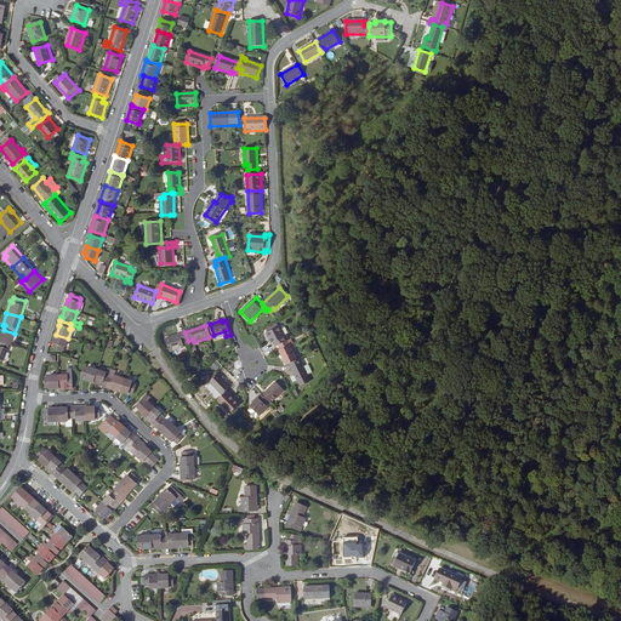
[(275,347),(278,346),(279,346),(286,342),(288,341),(280,326),(266,334),(272,345),(273,343),(275,347)]
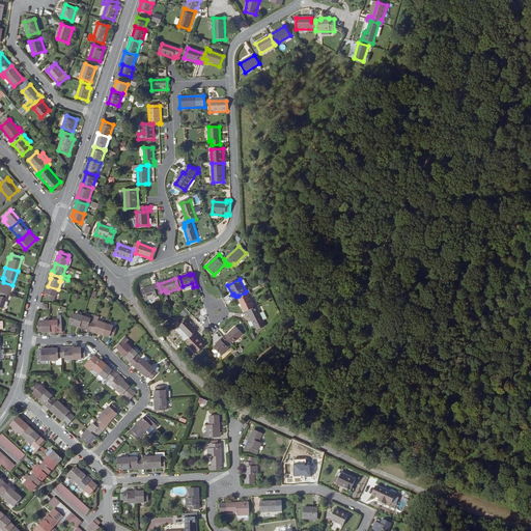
[(0,291),(7,295),(9,296),(12,285),(3,282),(2,285),(0,284),(0,291)]
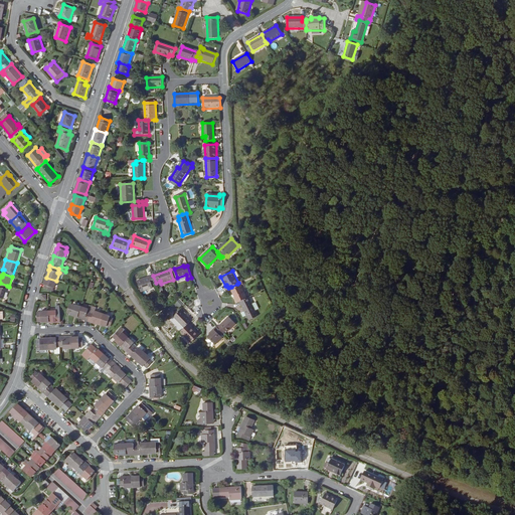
[(156,283),(153,276),(137,282),(141,293),(153,289),(152,285),(156,283)]
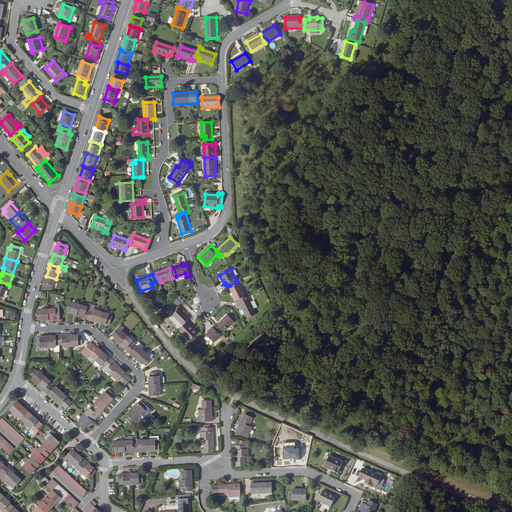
[(54,286),(56,279),(46,276),(44,283),(45,283),(43,287),(52,289),(53,286),(54,286)]
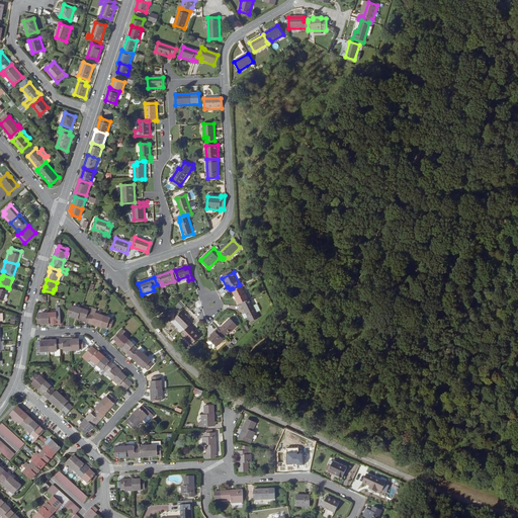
[(233,288),(232,288),(234,291),(233,292),(239,305),(241,304),(249,300),(242,287),(245,286),(243,283),(240,284),(239,285),(233,288)]
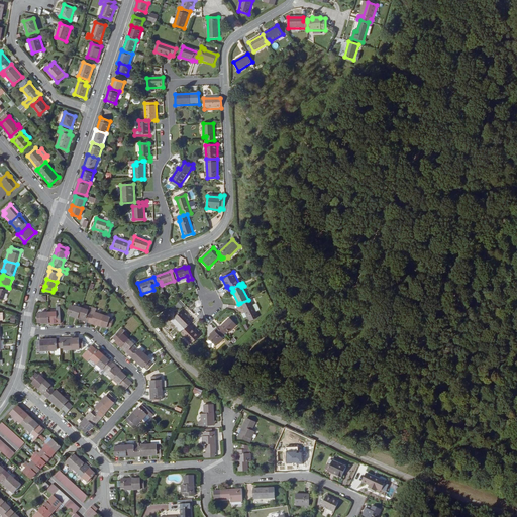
[(248,300),(240,303),(247,317),(248,317),(250,322),(259,318),(256,313),(249,299),(248,300)]
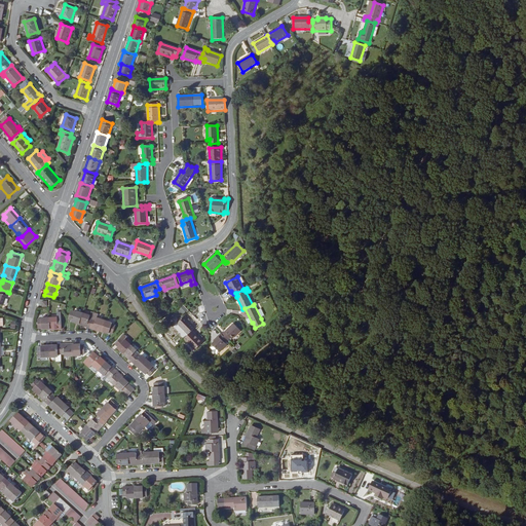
[(71,322),(79,324),(83,313),(75,311),(74,312),(71,311),(68,320),(72,321),(71,322)]
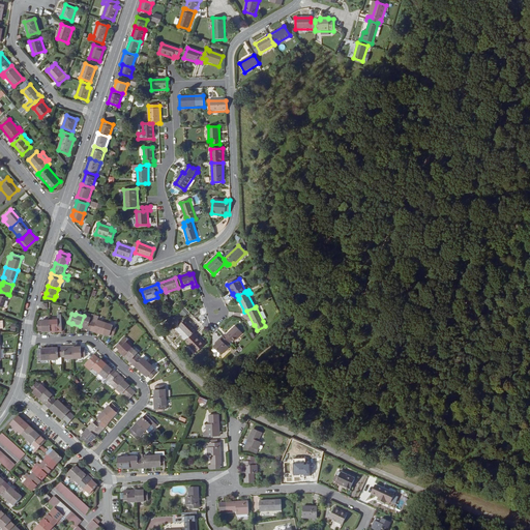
[(61,316),(57,316),(58,320),(50,321),(51,332),(58,331),(58,332),(62,332),(61,316)]
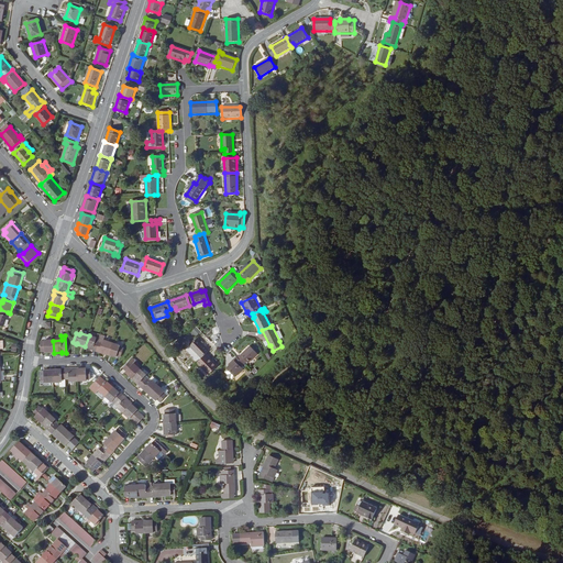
[(100,341),(101,338),(97,337),(97,338),(89,335),(85,346),(92,350),(92,351),(97,352),(100,341)]
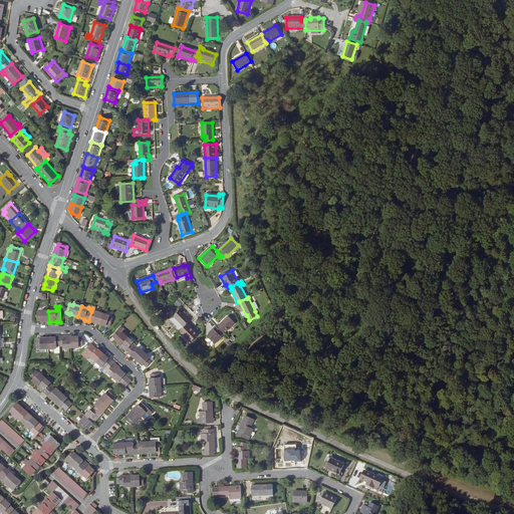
[(181,324),(184,327),(188,323),(191,320),(181,309),(173,316),(181,324)]
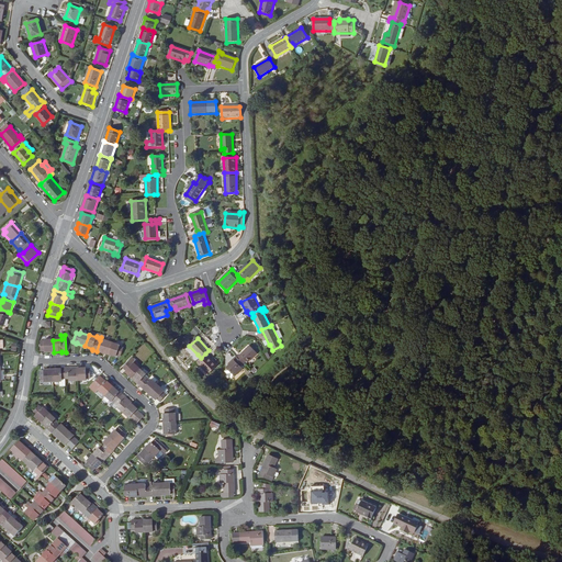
[(45,352),(54,352),(53,340),(44,340),(44,341),(41,341),(41,351),(45,351),(45,352)]
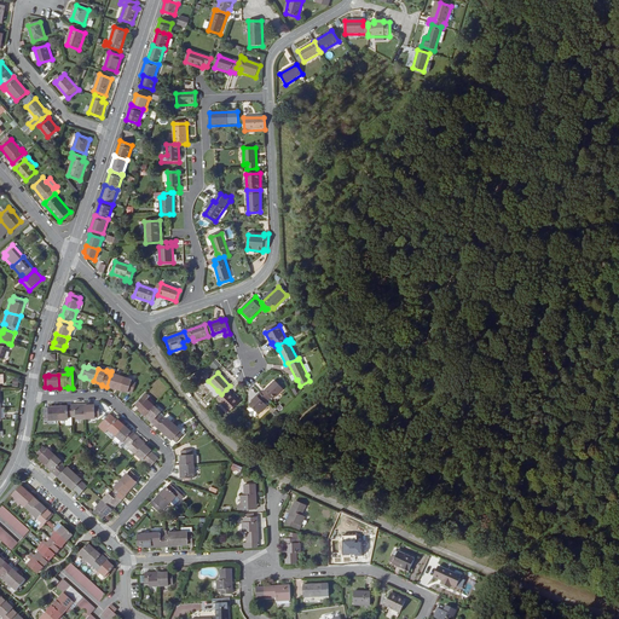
[(123,377),(114,375),(113,376),(110,375),(106,387),(109,388),(110,387),(119,389),(123,377)]
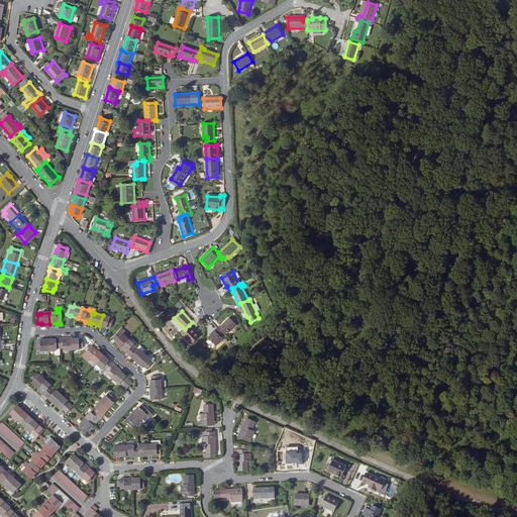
[(113,320),(110,319),(110,318),(103,315),(99,325),(107,328),(107,327),(111,328),(113,320)]
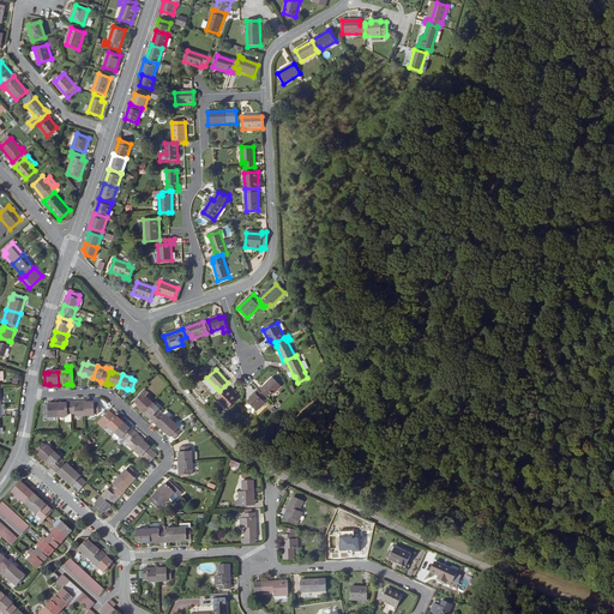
[(272,378),(259,391),(266,398),(270,395),(271,396),(281,386),(272,378)]
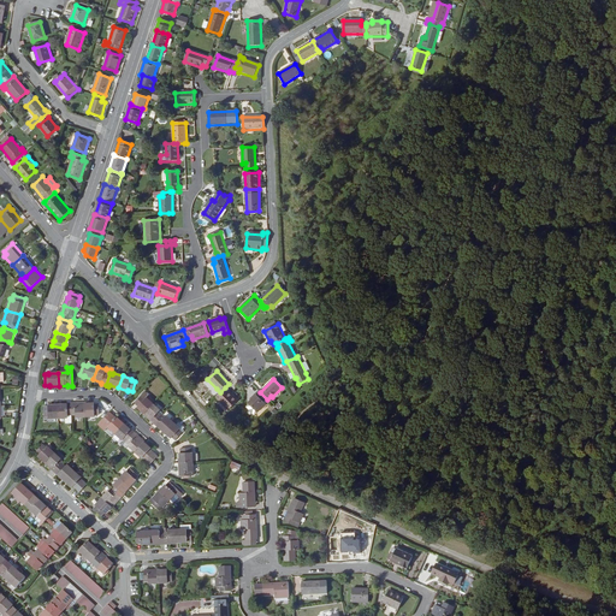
[(238,401),(225,388),(220,392),(217,396),(215,397),(229,410),(238,401)]
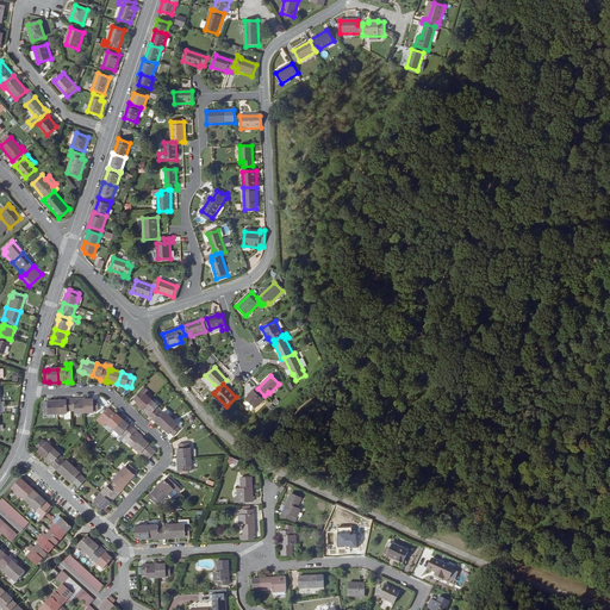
[(263,394),(256,387),(249,394),(249,396),(246,399),(247,400),(254,409),(255,409),(263,400),(261,398),(263,394)]
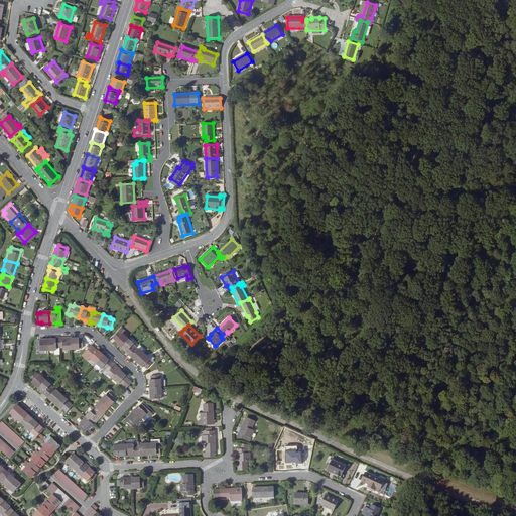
[(128,339),(122,334),(124,331),(122,329),(113,338),(116,341),(115,342),(121,347),(128,339)]
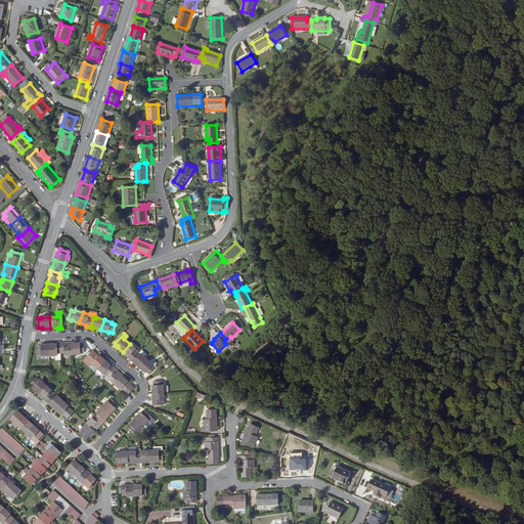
[(49,345),(50,356),(57,355),(57,354),(61,353),(60,344),(57,344),(57,345),(49,345)]
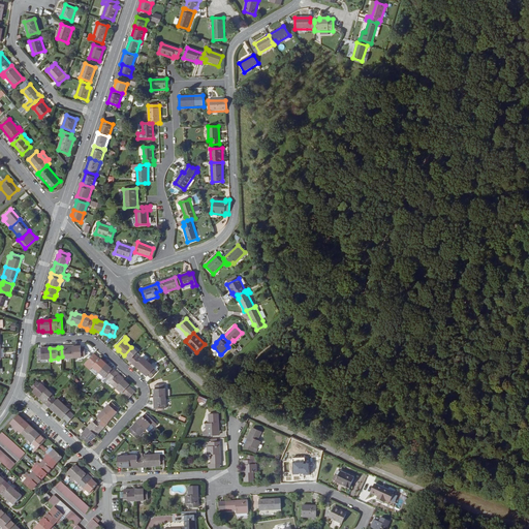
[(73,347),(65,347),(61,347),(62,356),(65,356),(65,359),(73,359),(73,347)]
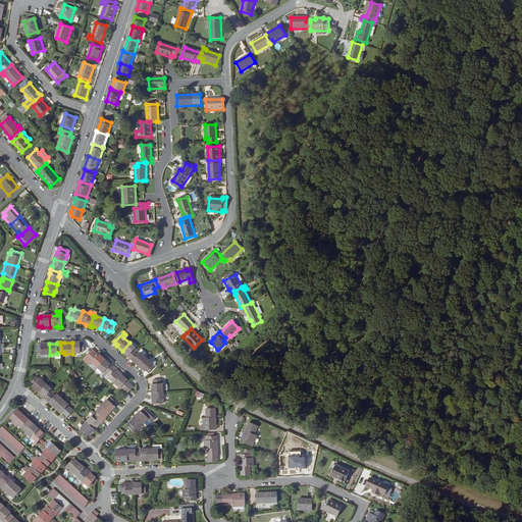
[(85,352),(84,344),(80,344),(80,343),(72,343),(72,354),(81,353),(81,352),(85,352)]
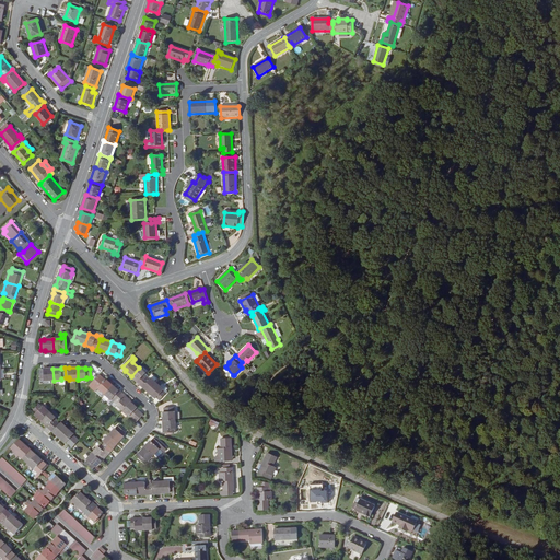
[(139,385),(147,377),(144,375),(146,373),(139,368),(131,376),(138,382),(137,383),(139,385)]
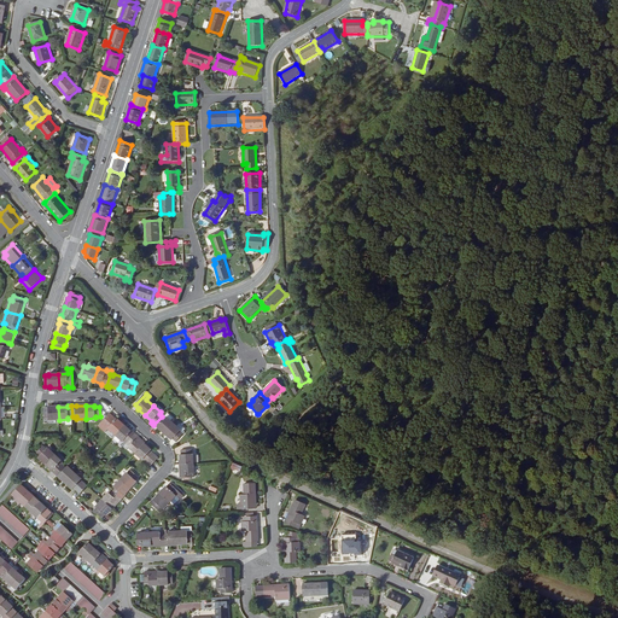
[(257,414),(250,406),(248,409),(250,412),(249,414),(250,417),(254,415),(255,417),(257,414)]
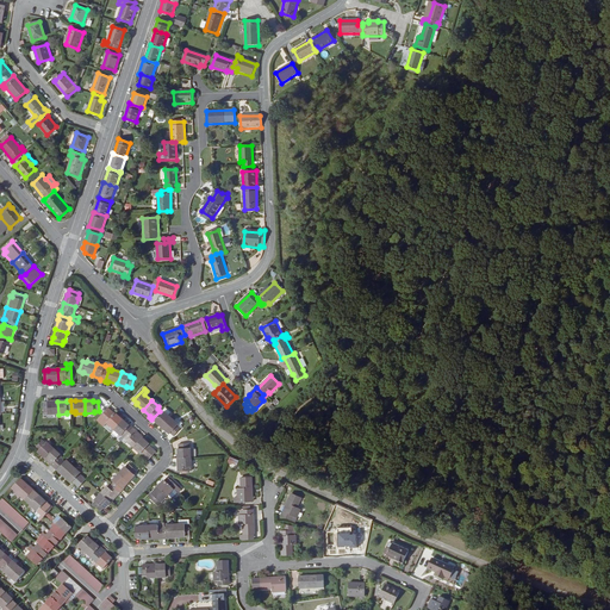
[(44,414),(48,414),(48,415),(58,415),(57,402),(48,402),(48,403),(43,403),(44,414)]
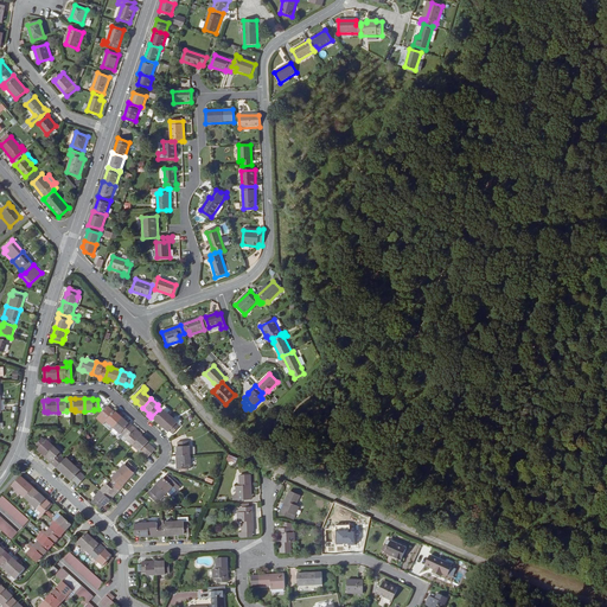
[(107,422),(114,428),(122,419),(115,411),(114,411),(108,407),(108,406),(96,419),(97,420),(103,426),(107,422)]
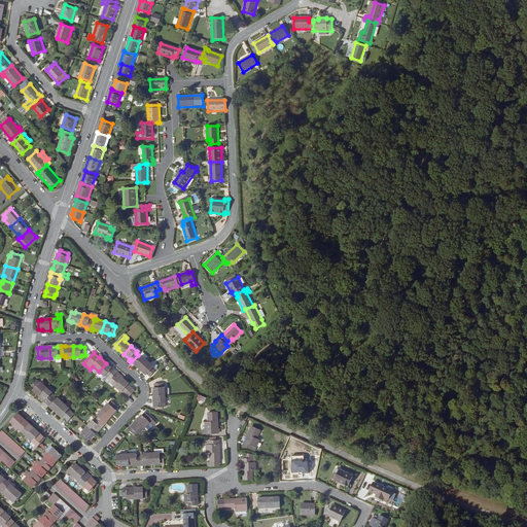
[(141,370),(148,362),(145,359),(147,357),(143,353),(139,356),(138,355),(131,362),(134,365),(135,364),(141,370)]
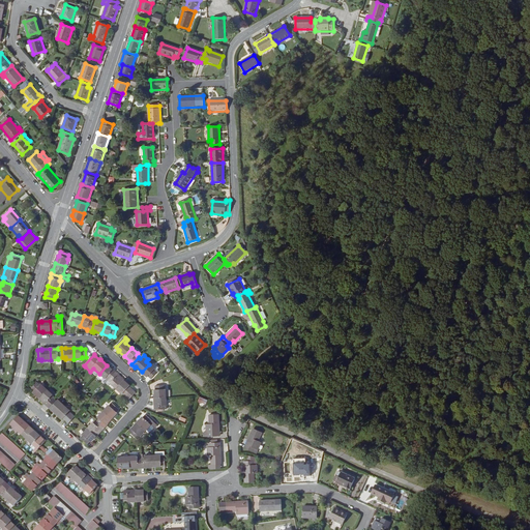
[(157,373),(154,370),(157,367),(154,364),(152,366),(149,364),(142,372),(148,378),(148,377),(151,379),(157,373)]
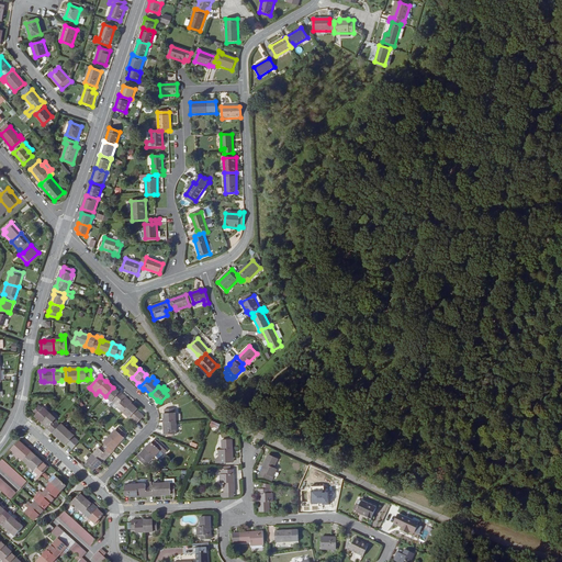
[(105,396),(114,404),(123,394),(120,392),(120,393),(113,388),(105,396)]
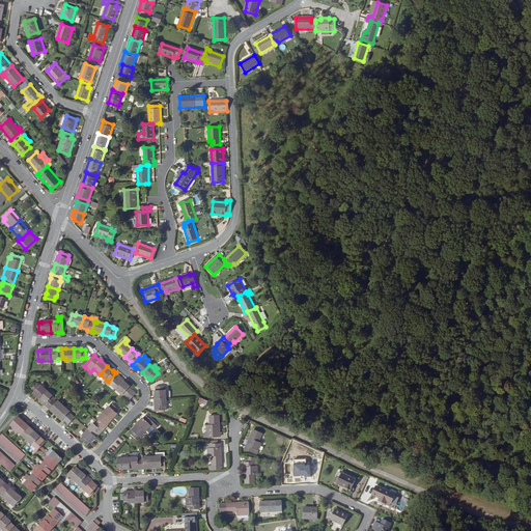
[(119,374),(116,372),(108,382),(117,390),(124,382),(118,375),(119,374)]
